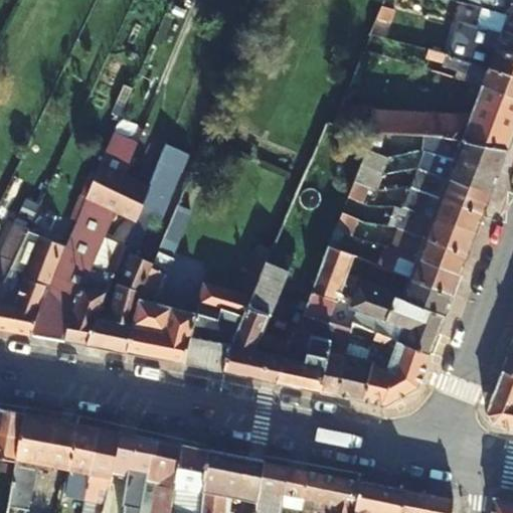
[(512,0),(484,0),(495,3),(493,9),(507,13),(512,14),(512,0)]
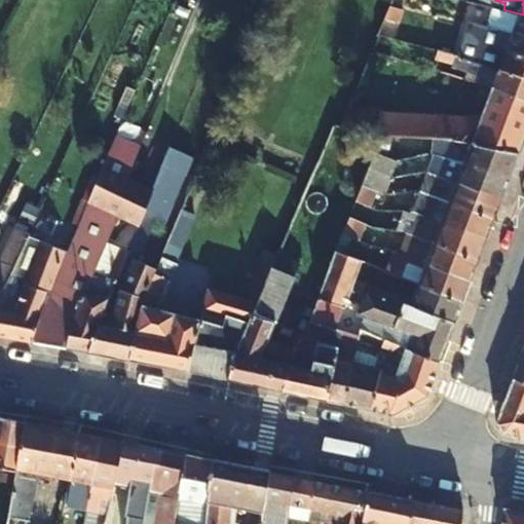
[(468,23),(480,26),(485,6),(473,4),(468,23)]
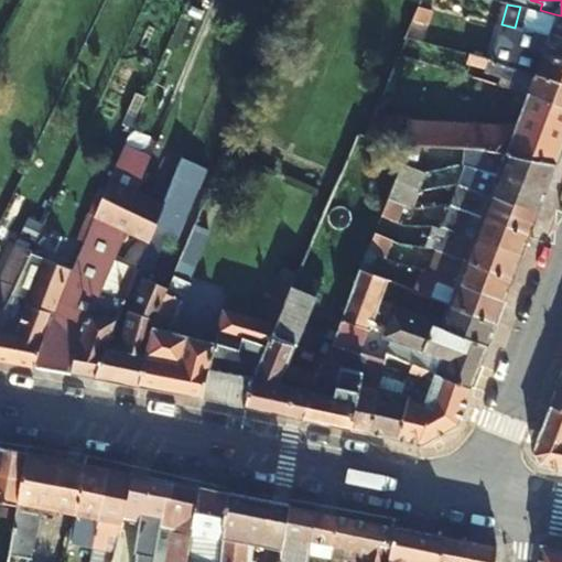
[(555,14),(540,10),(532,32),(549,35),(555,14)]
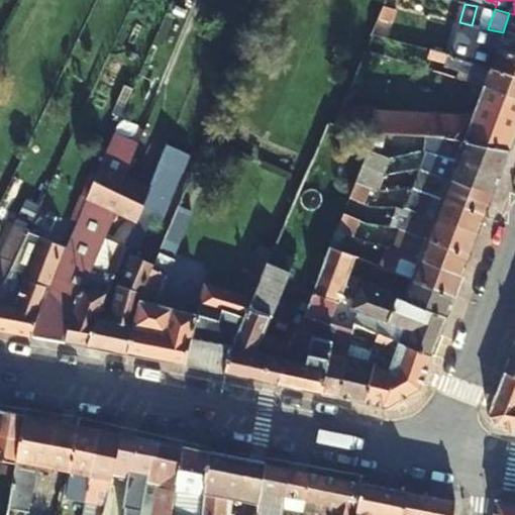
[(514,14),(509,13),(503,32),(514,35),(514,14)]
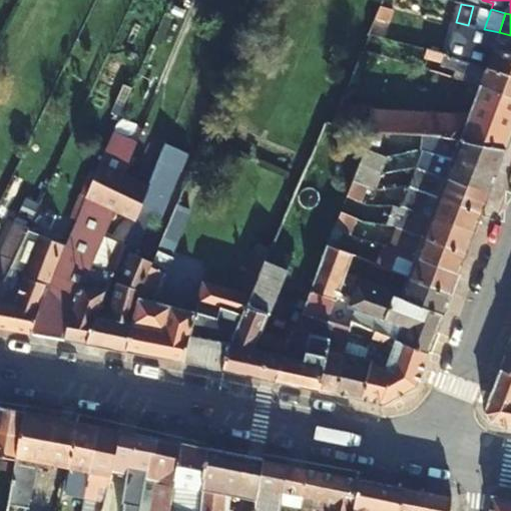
[(468,25),(456,22),(452,39),(464,42),(468,25)]
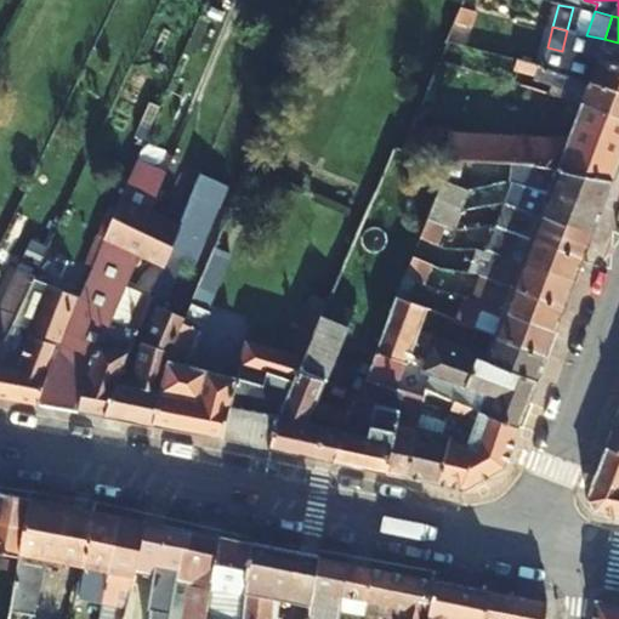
[(562,51),(595,61),(605,39),(586,35),(567,30),(562,51)]
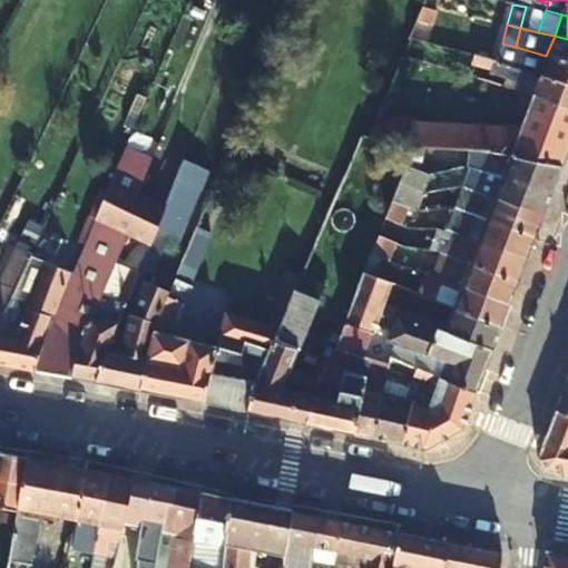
[(567,39),(555,36),(546,56),(567,62),(567,39)]
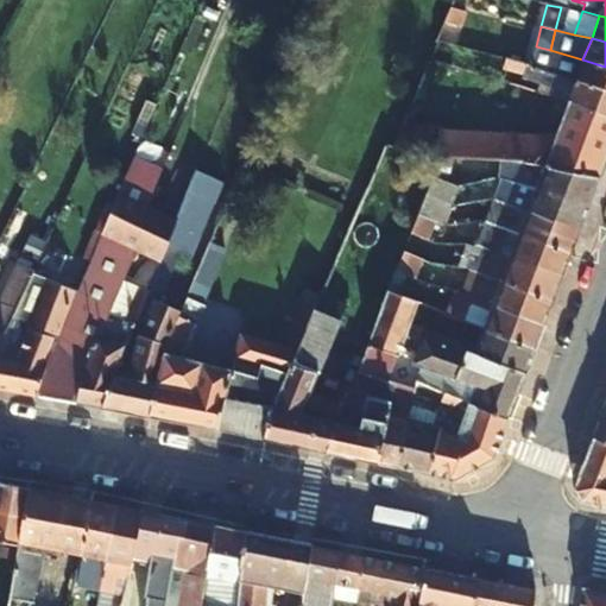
[(605,67),(582,60),(550,50),(536,46),(530,45),(525,64),(541,69),(559,74),(576,79),(605,89),(605,67)]
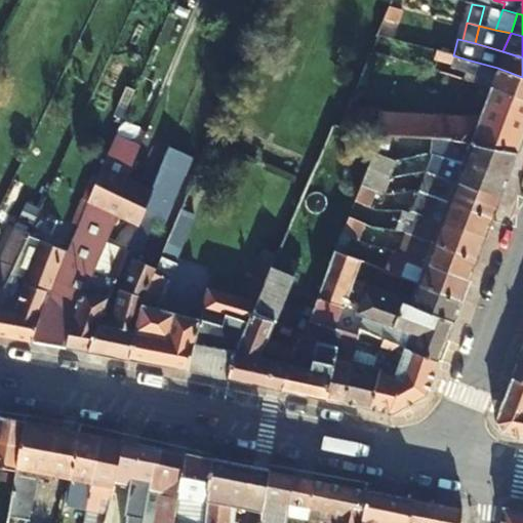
[(453,55),(434,50),(433,57),(465,66),(467,59),(453,55)]
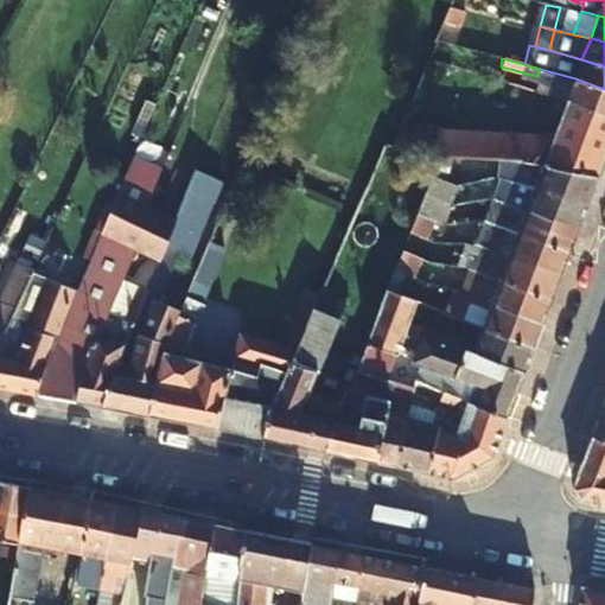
[(575,78),(558,74),(549,95),(567,100),(575,78)]
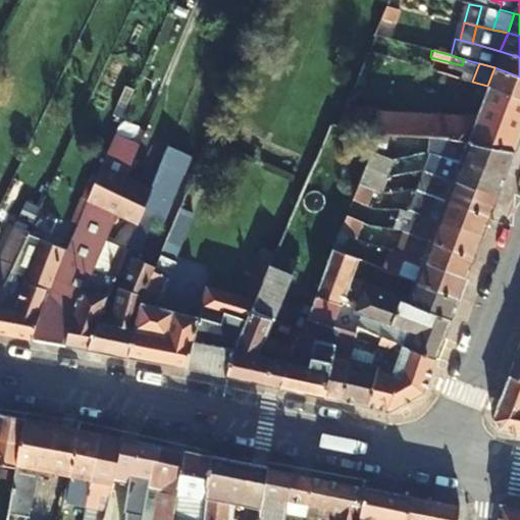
[(519,76),(495,67),(487,86),(519,98),(519,76)]
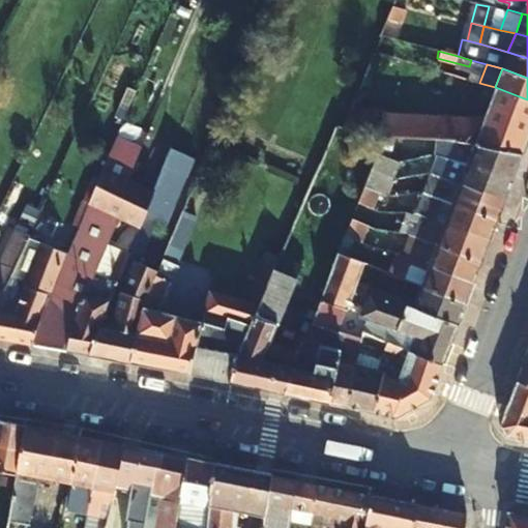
[(527,99),(495,87),(490,103),(485,115),(431,113),(383,111),(384,107),(350,105),(341,127),(382,136),(397,137),(449,140),(470,141),(475,142),(522,153),(527,137),(527,99)]
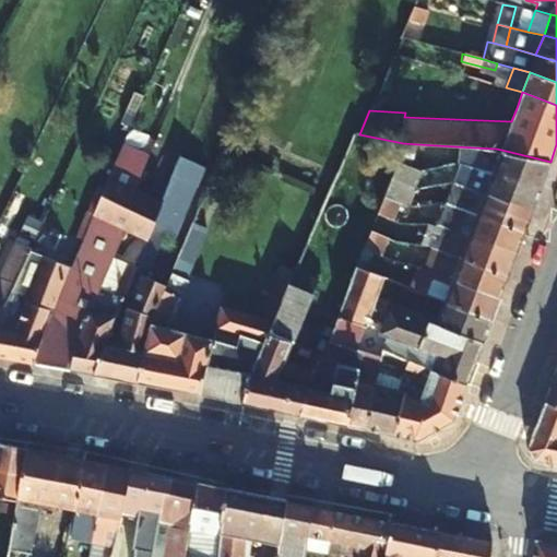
[(511,121),(517,108),(507,105),(504,113),(454,113),(454,119),(511,121)]
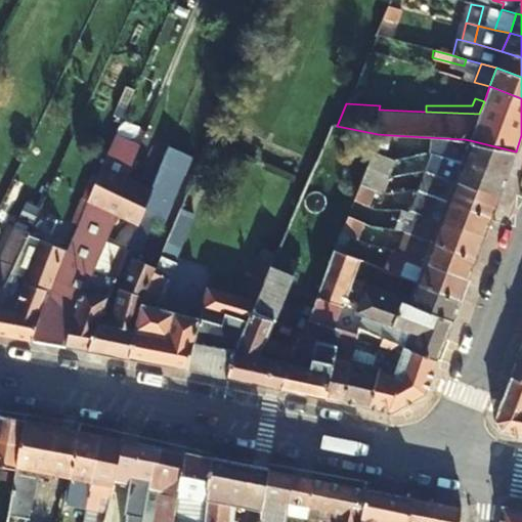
[(372,150),(384,156),(392,135),(378,134),(372,150)]
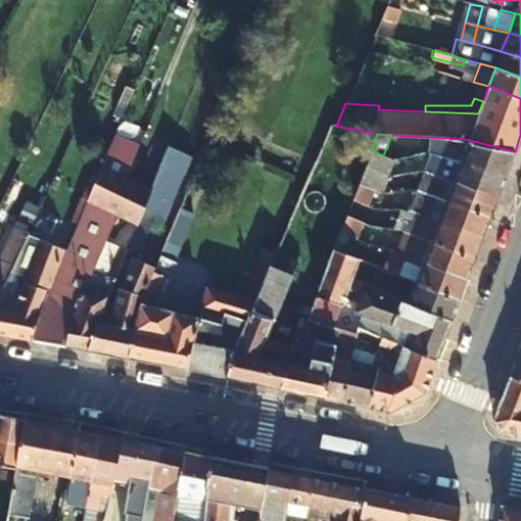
[(80,220),(29,339),(64,346),(84,287),(91,271),(115,214),(130,182),(126,179),(138,149),(113,138),(80,220)]
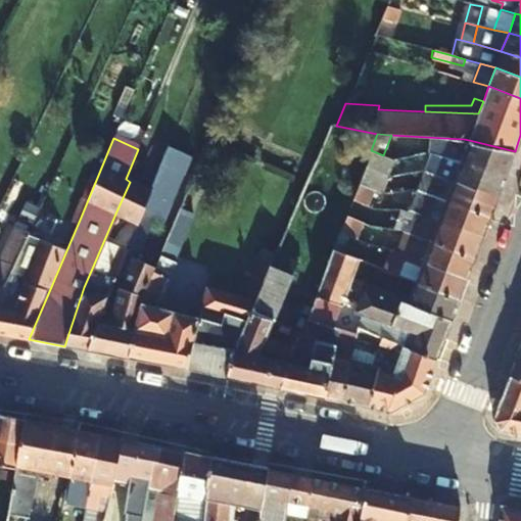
[(464,139),(443,138),(438,151),(462,160),(469,140),(464,139)]
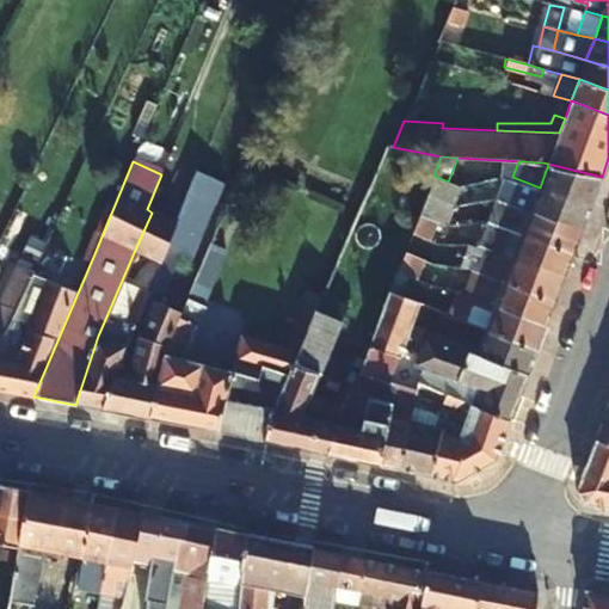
[(602,177),(548,164),(540,188),(591,205),(602,177)]
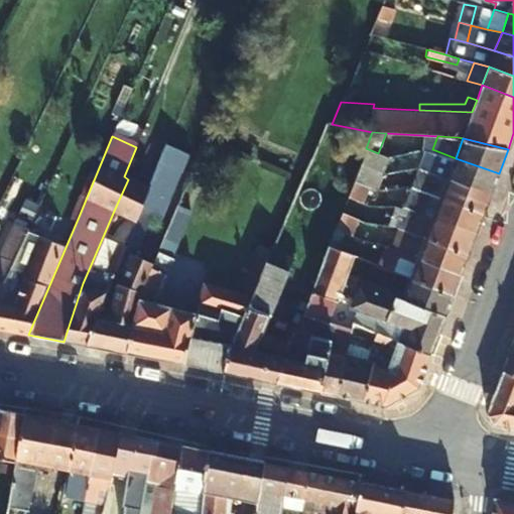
[(388,157),(378,153),(366,148),(363,155),(370,158),(369,162),(383,167),(388,157)]
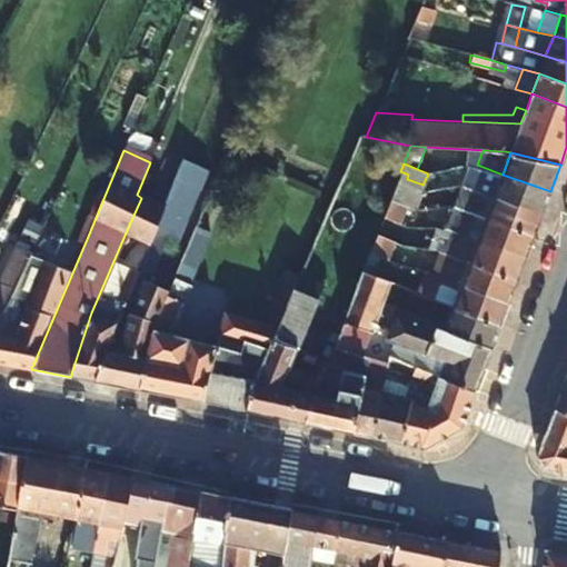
[(468,188),(495,197),(503,175),(477,165),(468,188)]
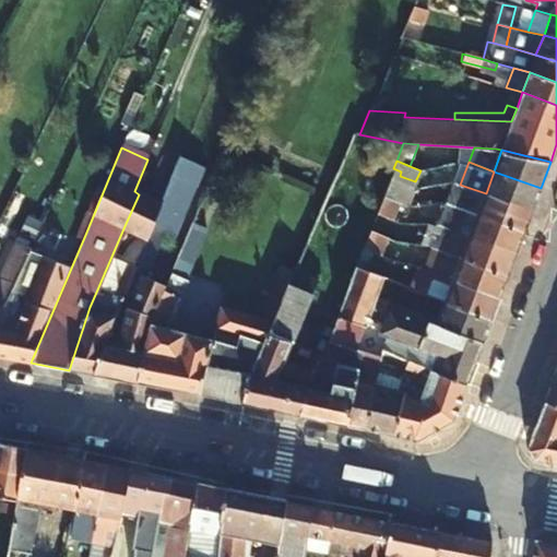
[(541,188),(494,172),(486,193),(532,210),(541,188)]
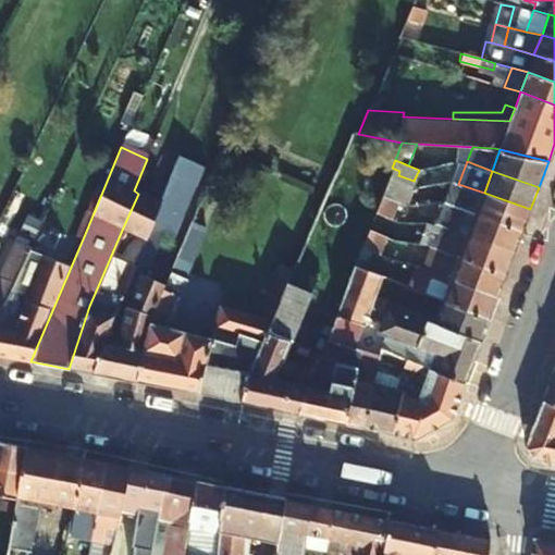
[(172,173),(160,204),(150,226),(174,237),(196,184),(172,173)]
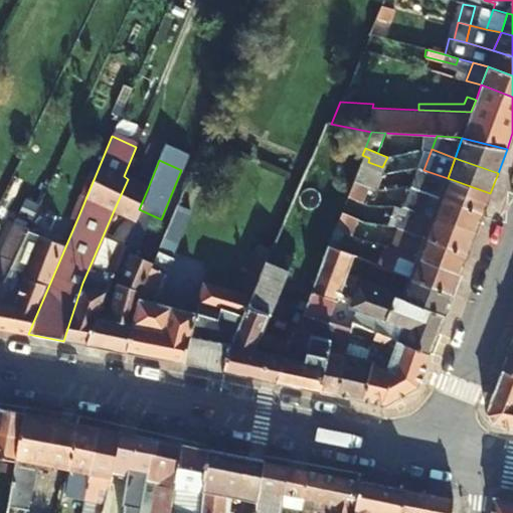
[(0,199),(13,173),(5,170),(0,181),(0,199)]
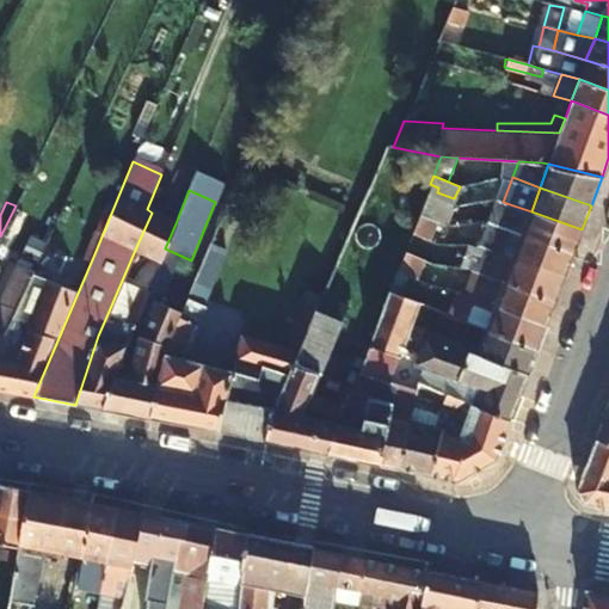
[(493,226),(522,237),(531,211),(503,202),(493,226)]
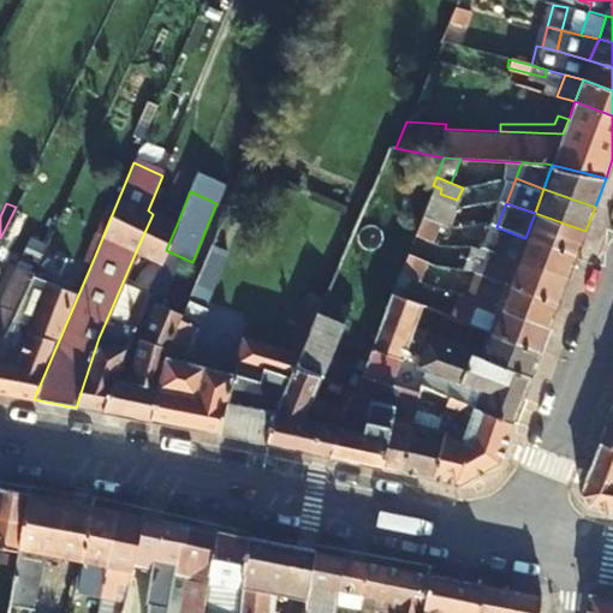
[(535,213),(525,238),(576,257),(585,231),(535,213)]
